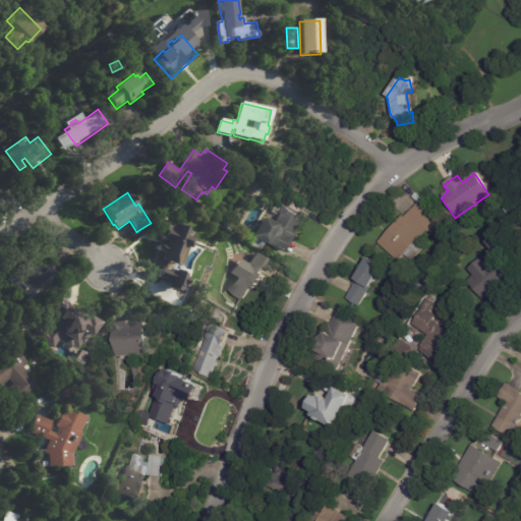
[(428,213),(440,224),(430,234),(427,231),(416,242),(422,247),(411,261),(405,254),(399,262),(379,242),(403,216),(405,217),(418,203),(428,213)]
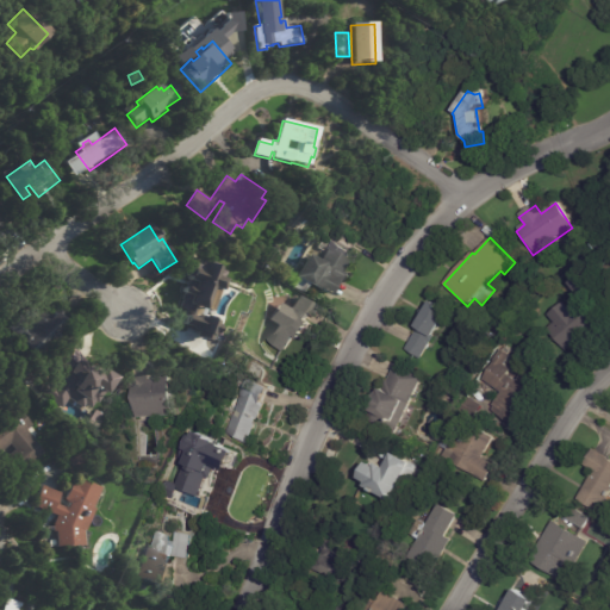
[(332,241),(353,254),(341,273),(344,275),(330,297),(312,286),(311,288),(309,286),(305,293),(293,286),(298,279),(296,278),(309,256),(318,261),(331,241),(332,241)]
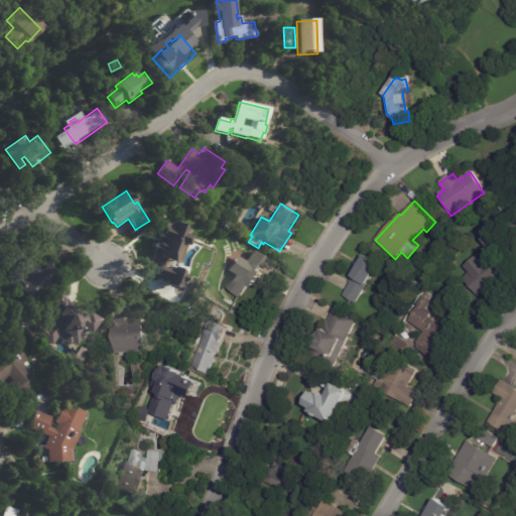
[(502,247),(494,253),(509,270),(498,279),(500,280),(489,289),(489,288),(478,296),(462,277),(487,257),(481,249),(487,244),(482,239),(492,230),(504,245),(502,247)]
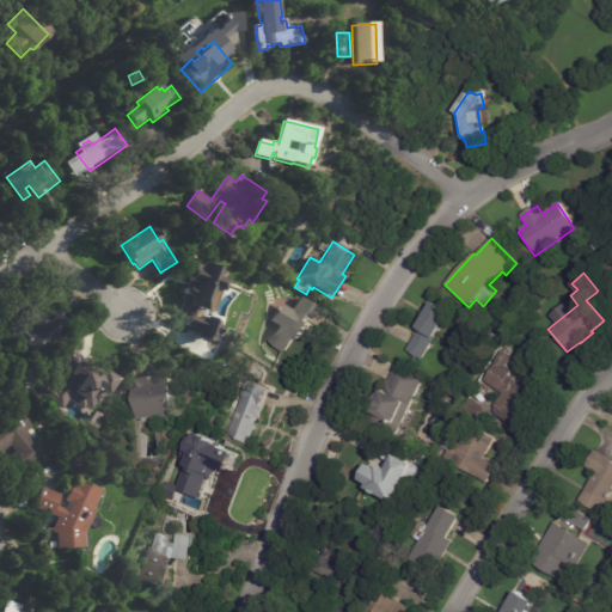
[(196,276),(199,287),(207,285),(218,325),(209,326),(207,318),(187,323),(176,280),(196,274),(196,276)]
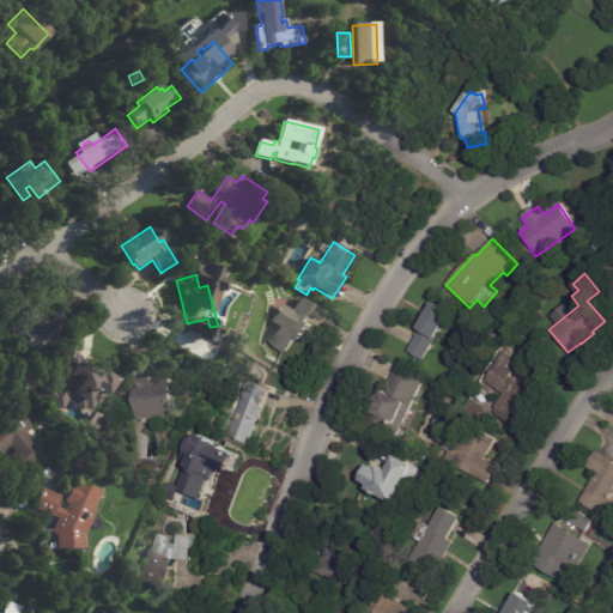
[(316,313),(308,323),(313,326),(302,341),(298,339),(286,354),(269,341),(281,323),(278,321),(289,304),(292,308),(299,298),(317,310),(316,313)]
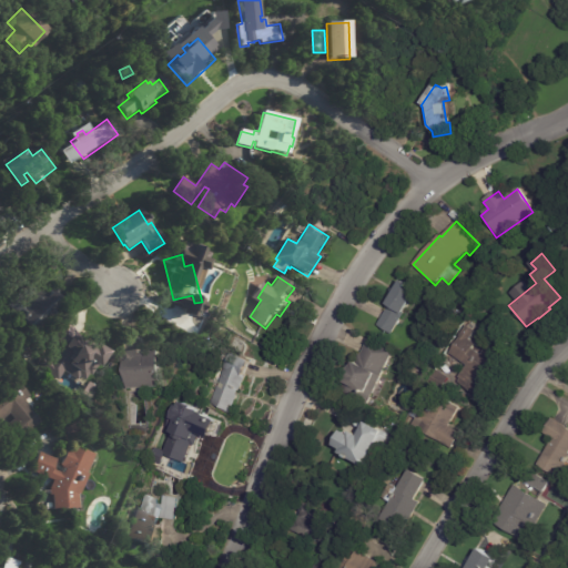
[(418,291),(392,334),(377,325),(391,304),(388,303),(403,280),(419,290),(418,291)]
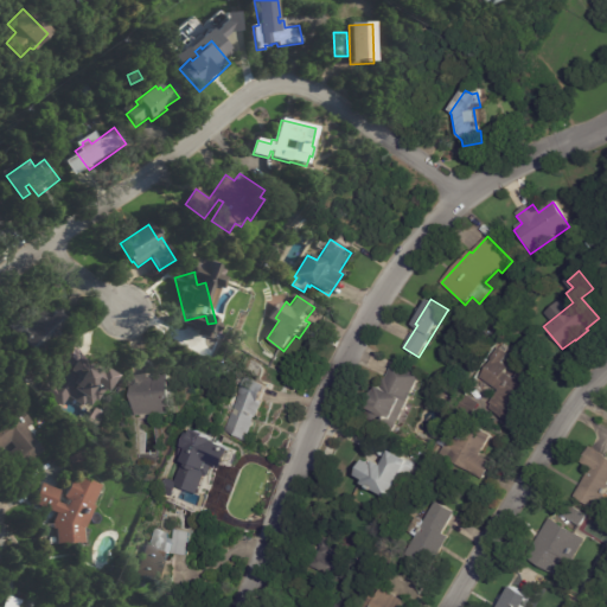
[(61,310),(70,318),(34,358),(10,334),(32,310),(37,314),(40,311),(48,317),(57,307),(61,310)]
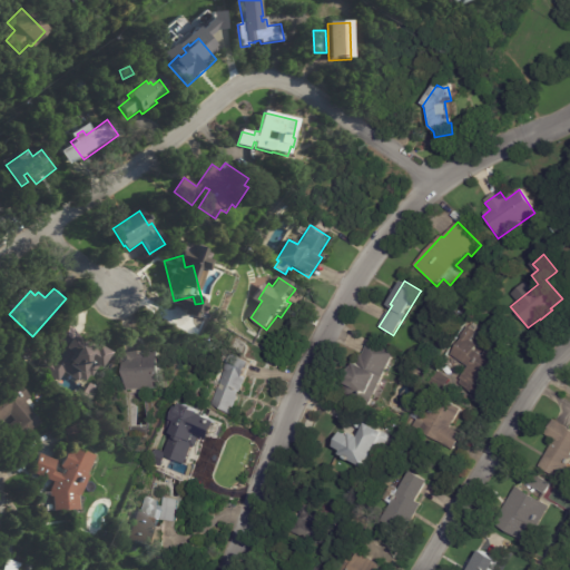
[(479,307),(485,312),(482,318),(474,313),(479,307)]
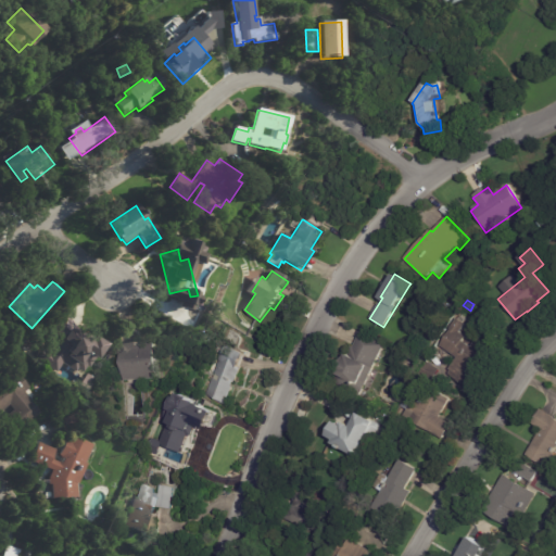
[(466,320),(464,323),(465,324),(459,332),(466,337),(462,341),(470,348),(478,336),(498,350),(479,379),(482,381),(476,392),(446,374),(457,357),(440,346),(451,329),(450,328),(457,318),(458,319),(460,316),(466,320)]
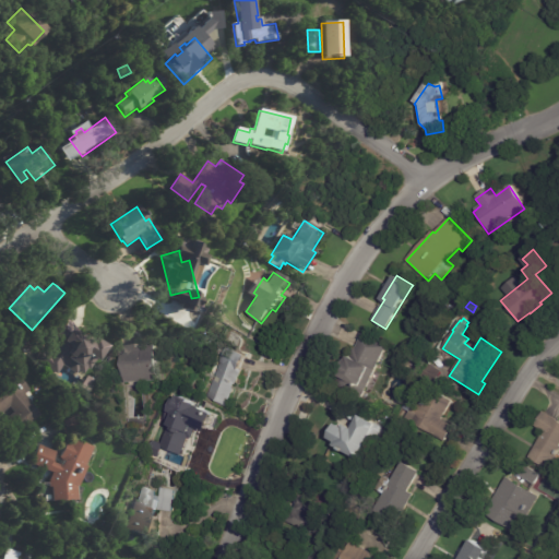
[(80,335),(102,351),(87,369),(72,358),(67,366),(51,355),(57,348),(49,343),(59,328),(71,335),(74,332),(80,335)]
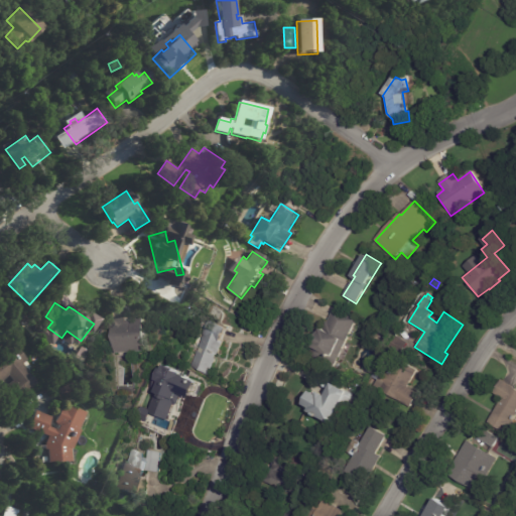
[(336,309),(358,320),(334,368),(309,355),(313,348),(311,347),(319,332),(321,333),(327,321),(329,323),(335,308),(336,309)]
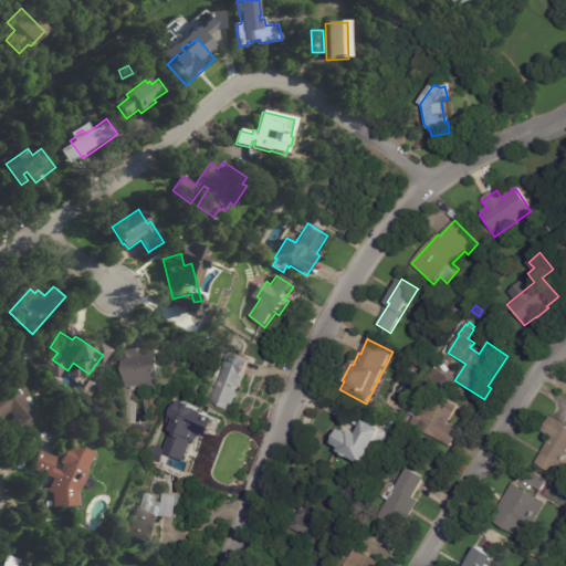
[(143,354),(158,352),(161,387),(126,389),(123,353),(143,350),(143,354)]
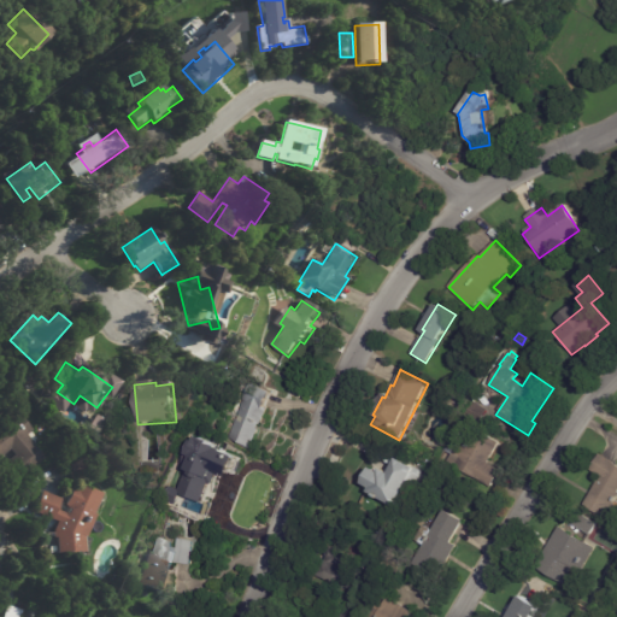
[(271,397),(268,406),(271,409),(262,428),(260,428),(259,432),(260,433),(252,450),(228,439),(235,422),(236,422),(239,417),(238,417),(252,387),(272,395),(271,397)]
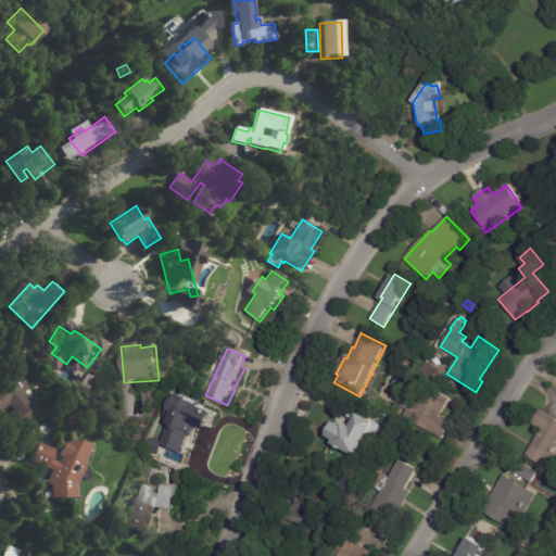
[(429,364),(439,369),(433,380),(420,373),(426,362),(429,364)]
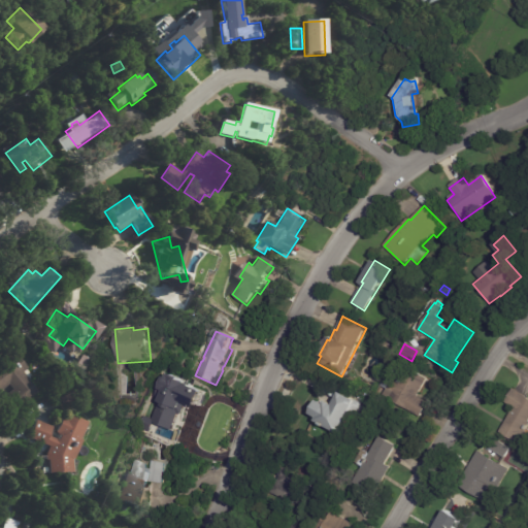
[(28,369),(22,373),(38,392),(15,411),(3,398),(11,391),(8,386),(0,392),(0,358),(10,350),(28,369)]
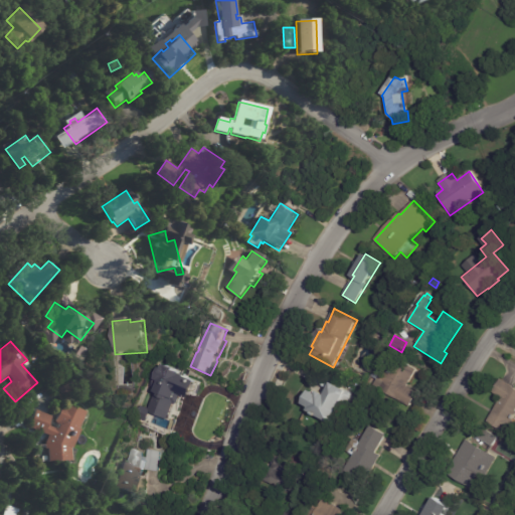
[(409,364),(418,369),(408,386),(418,392),(410,406),(374,385),(377,380),(372,376),(382,358),(388,362),(389,360),(395,364),(399,358),(409,364)]
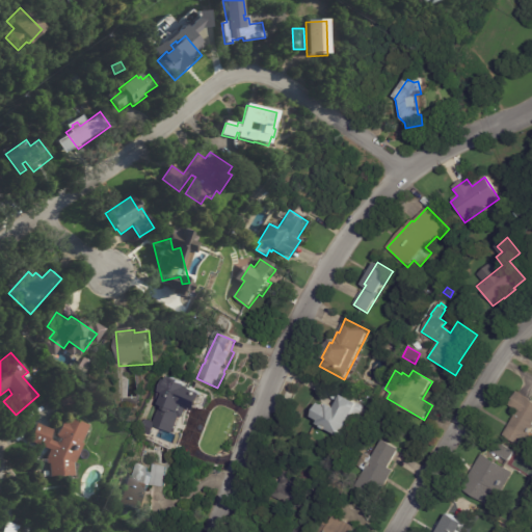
[(520,392),(531,400),(531,427),(521,446),(503,435),(519,410),(510,405),(519,392),(520,392)]
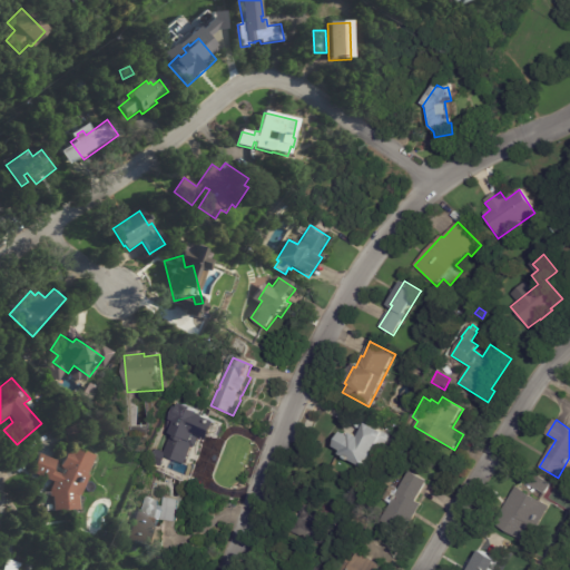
[(197,436),(196,443),(198,443),(197,450),(196,450),(193,465),(179,462),(179,459),(179,458),(180,451),(178,451),(179,444),(182,445),(182,442),(180,442),(182,435),(183,435),(184,429),(183,429),(184,424),(185,424),(185,423),(199,425),(197,436)]
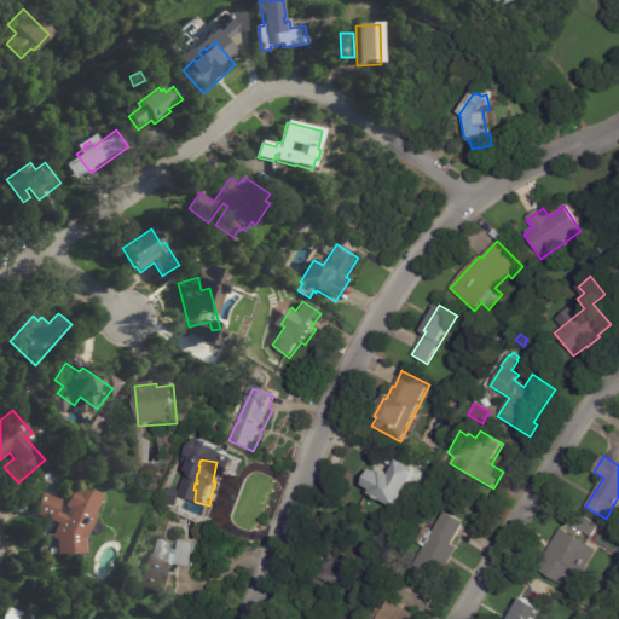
[(410,498),(405,496),(398,509),(371,493),(374,490),(365,485),(374,469),(382,474),(385,470),(393,474),(401,460),(424,473),(410,498)]
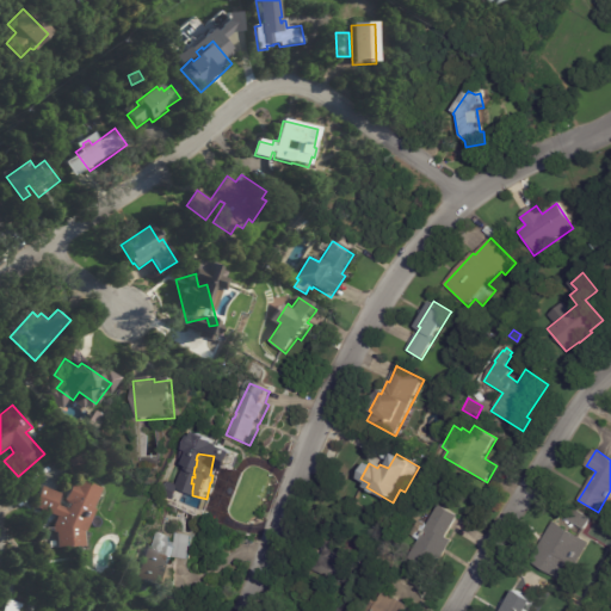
[(102,489),(93,510),(96,511),(85,536),(85,547),(60,549),(57,534),(56,532),(55,529),(61,517),(54,514),(53,517),(36,508),(45,487),(62,494),(57,505),(66,508),(68,503),(66,501),(74,482),(76,482),(78,479),(102,489)]
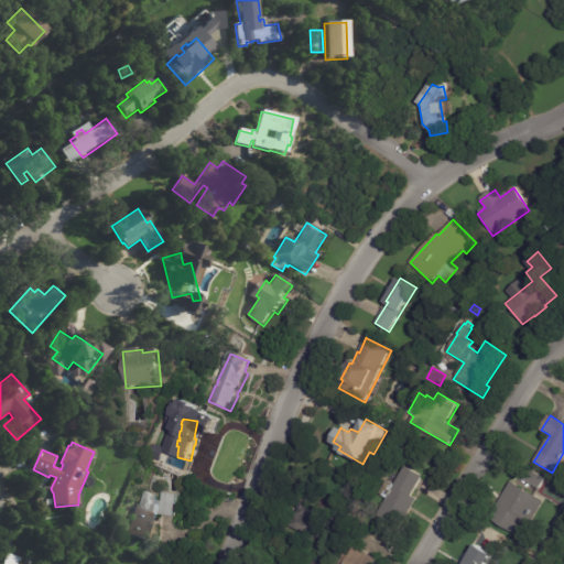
[(195,457),(208,462),(203,478),(190,474),(195,457)]
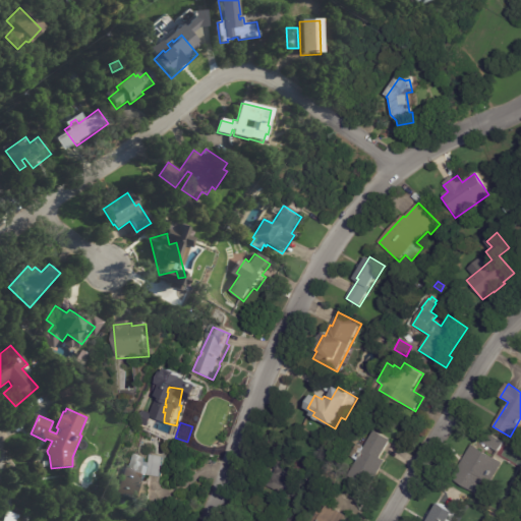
[(390,443),(381,458),(386,461),(369,488),(348,476),(357,461),(350,457),(358,444),(365,448),(375,430),(392,440),(390,443)]
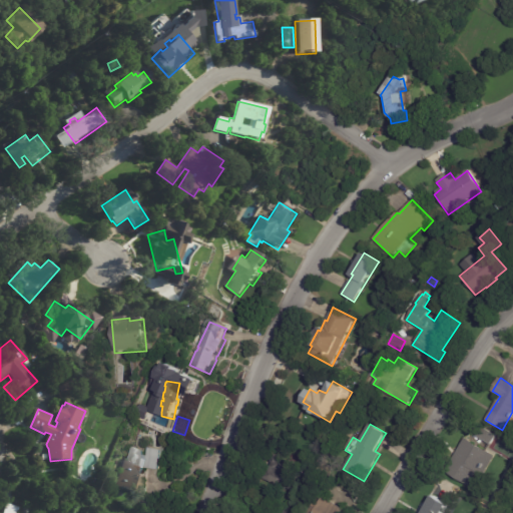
[(495,435),(497,436),(491,445),(477,436),(483,427),(495,435)]
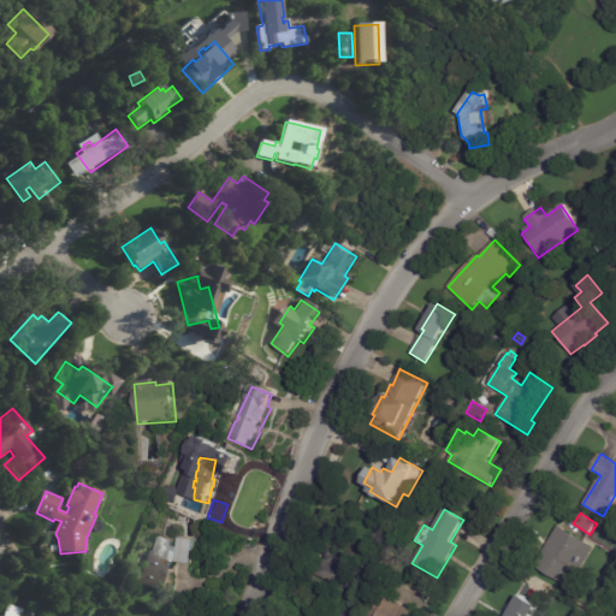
[(560,526),(594,548),(580,572),(573,567),(562,584),(534,567),(560,526)]
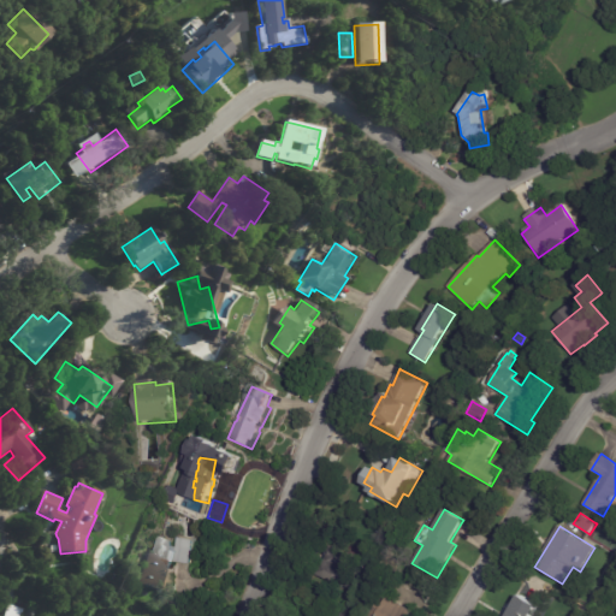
[(193,544),(190,568),(177,563),(176,567),(173,566),(164,594),(138,586),(149,554),(153,556),(159,539),(176,544),(177,539),(193,544)]
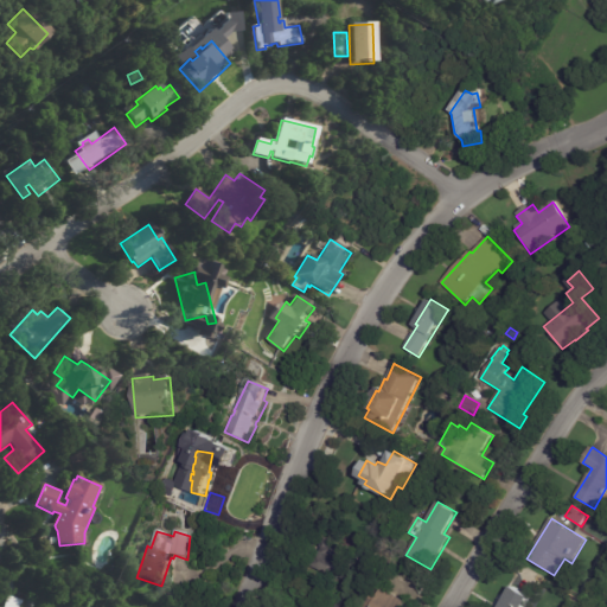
[(308,566),(315,549),(320,551),(323,548),(321,545),(324,542),(325,542),(327,537),(360,555),(346,585),(308,566)]
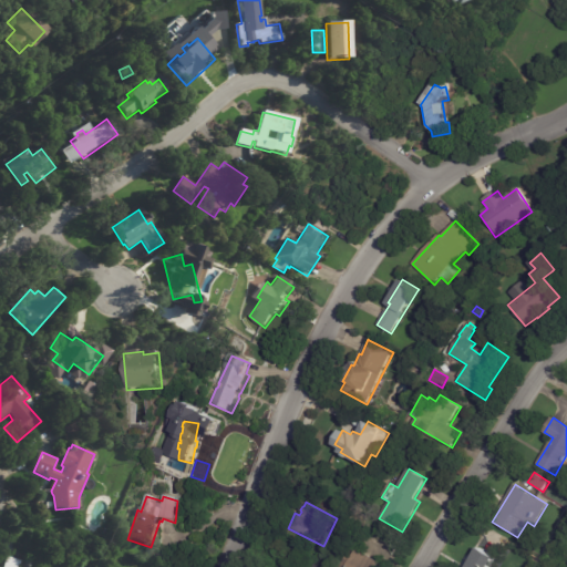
[(359,549),(381,563),(378,566),(341,566),(349,554),(350,555),(354,548),(358,550),(359,549)]
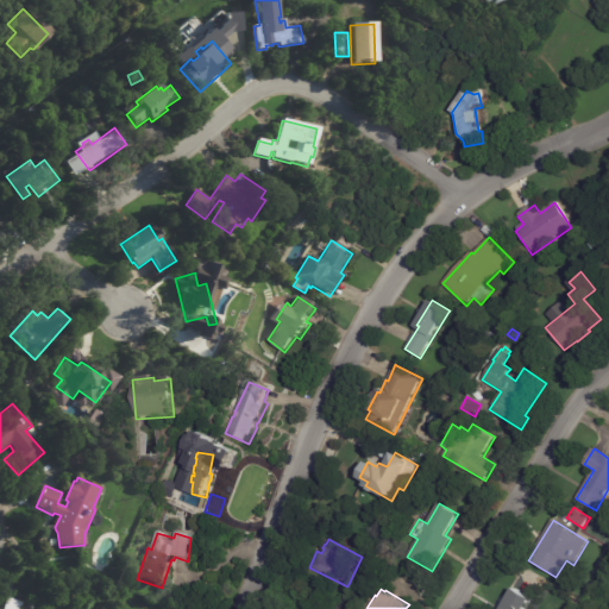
[(520,591),(535,601),(529,608),(503,608),(515,589),(520,591)]
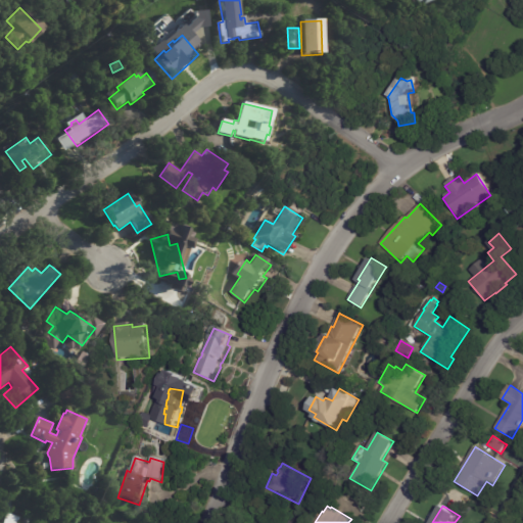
[(7,514),(16,518),(13,522),(0,522),(4,512),(7,514)]
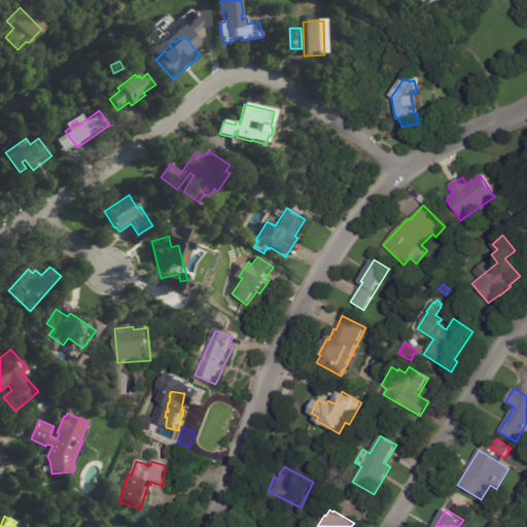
[(19,526),(26,518),(31,522),(27,526),(19,526)]
